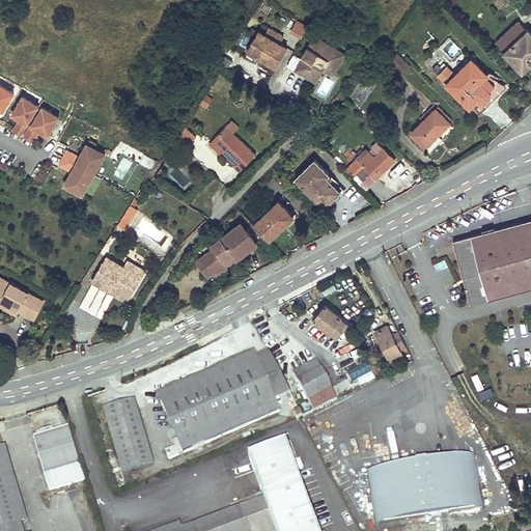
[(296,18),(289,30),(302,36),(308,24),(296,18)]
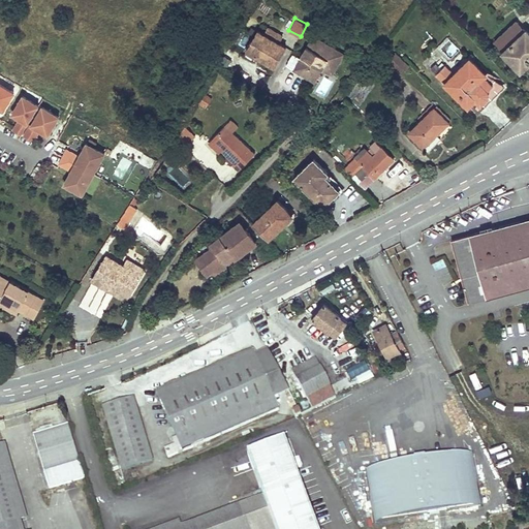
[(520,70),(528,61),(528,34),(525,30),(525,31),(516,23),(494,42),(503,52),(502,52),(520,70)]
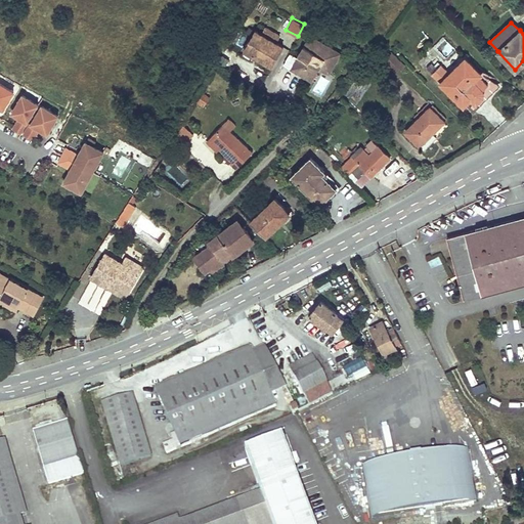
[(244,50),(272,66),(284,45),(276,41),(280,35),(266,26),(262,33),(256,29),(244,50)]
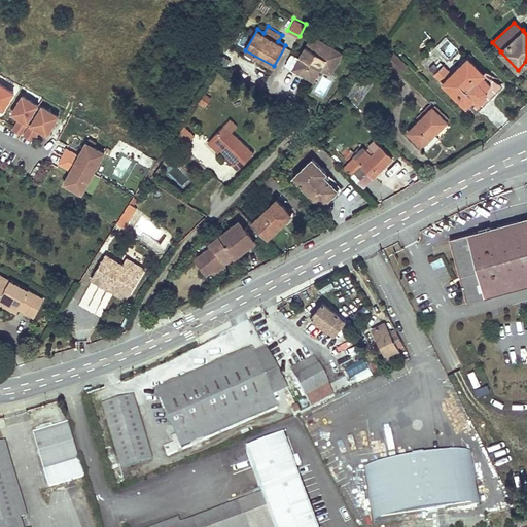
[(343,49),(312,34),(294,68),(303,72),(304,70),(308,72),(309,75),(315,78),(322,65),(326,57),(337,62),(343,49)]
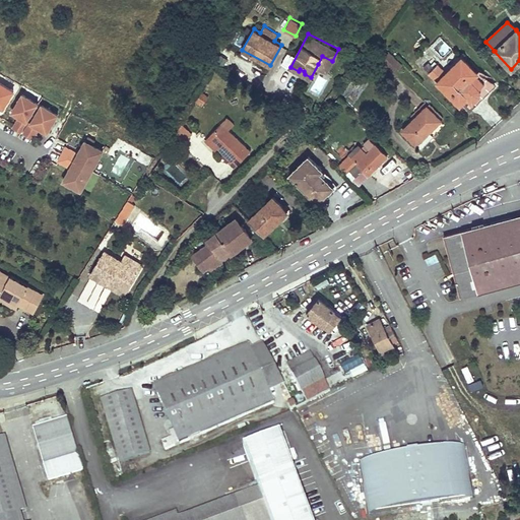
[(443,40),(435,47),(443,57),(451,50),(443,40)]
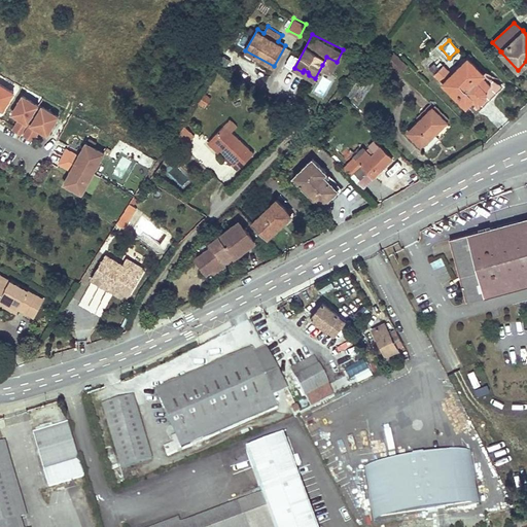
[(400,60),(393,53),(385,60),(393,68),(400,60)]
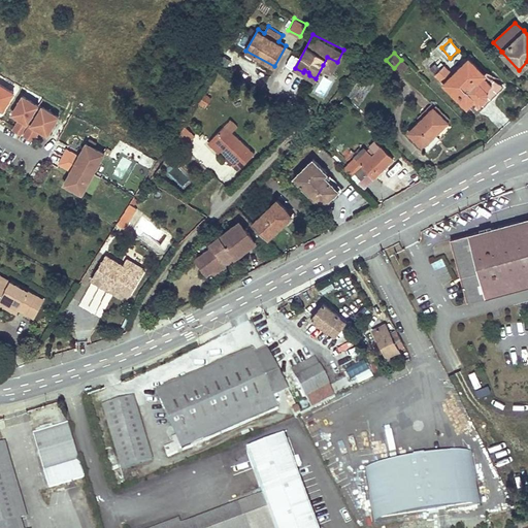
[(333,70),(337,62),(327,57),(323,65),(333,70)]
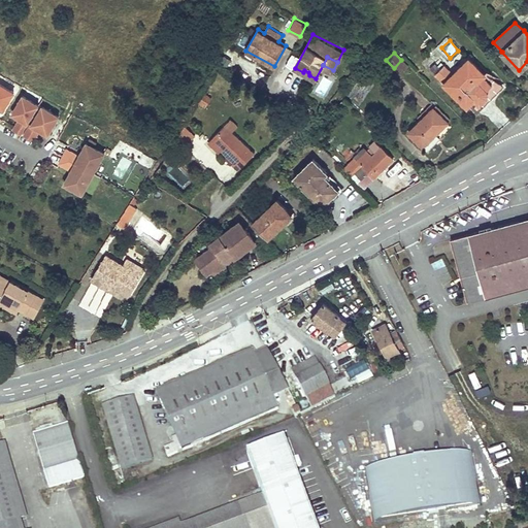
[(453,90),(454,89),(455,88),(460,93),(459,94),(469,103),(474,98),(479,103),(496,87),(469,59),(453,74),(444,65),(436,73),(453,90)]
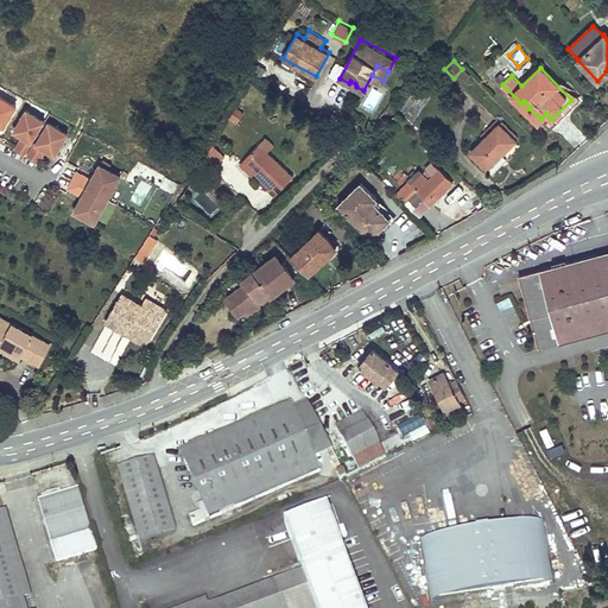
[(469,76),(462,69),(454,78),(460,84),(469,76)]
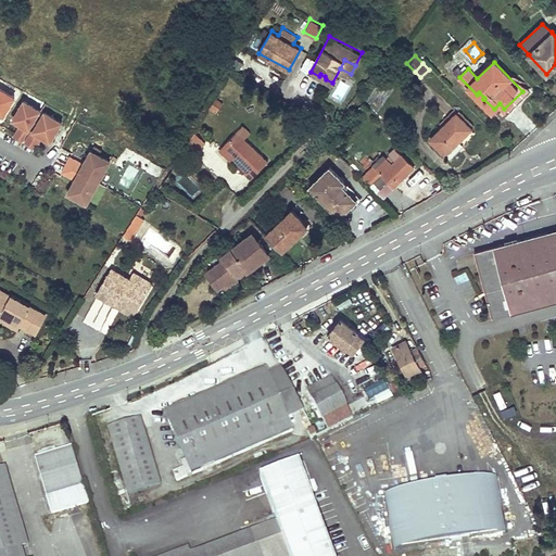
[(0,89),(0,115),(3,117),(14,99),(0,89)]
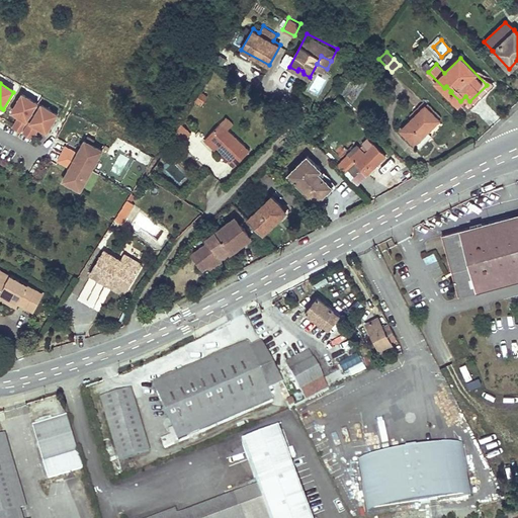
[(206,96),(199,91),(192,101),(200,105),(206,96)]
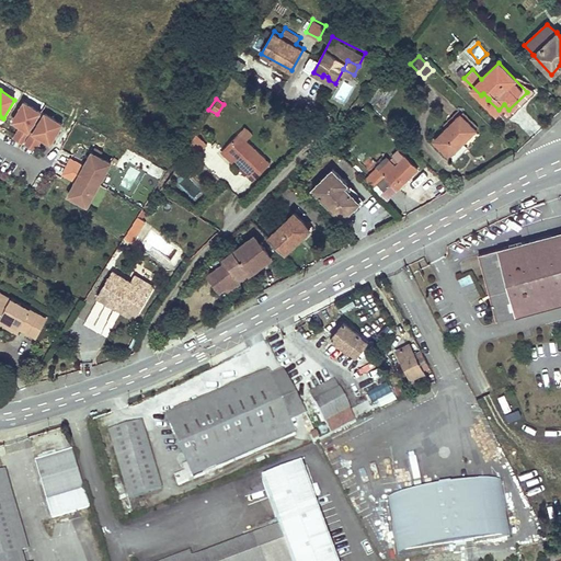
[(14,139),(22,144),(41,112),(23,102),(12,121),(22,126),(14,139)]
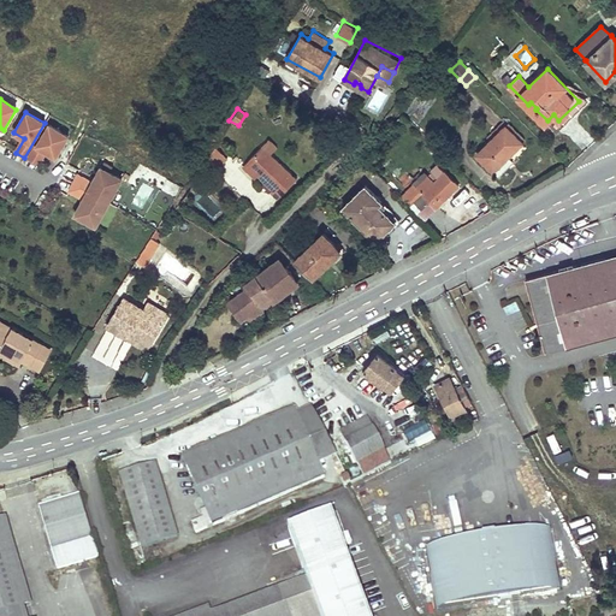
[(554,114),(548,120),(552,126),(558,120),(554,114)]
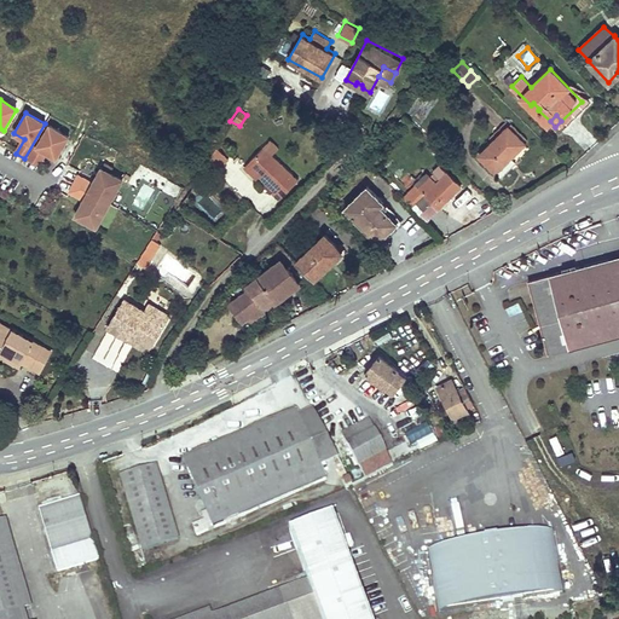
[(410,122),(406,119),(401,116),(395,123),(404,129),(410,122)]
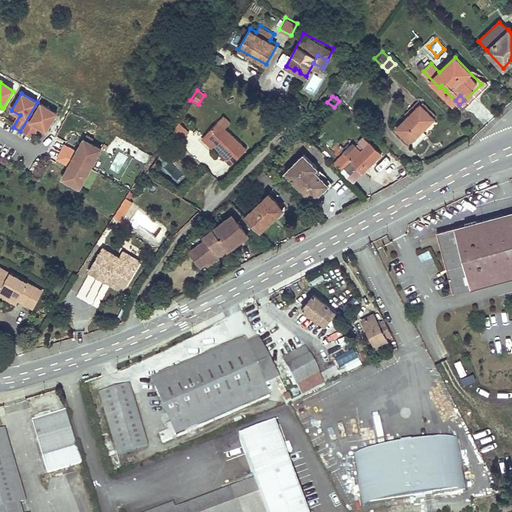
[(421,103),(417,100),(404,113),(407,116),(419,104),(421,103)]
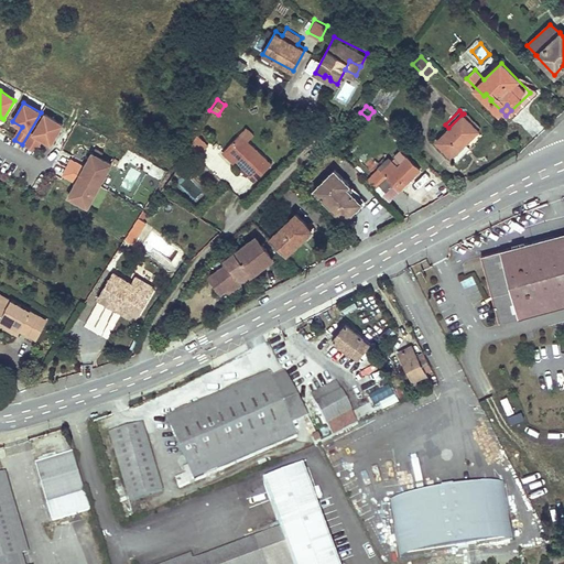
[(479,128),(464,112),(464,114),(462,115),(477,131),(479,128)]
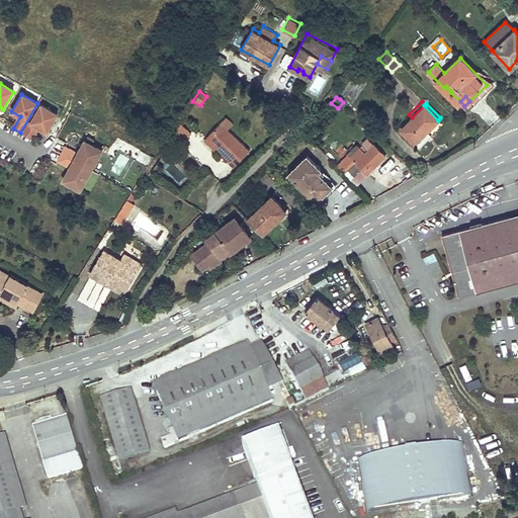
[(40,105),(23,134),(29,138),(36,126),(46,132),(57,114),(40,105)]
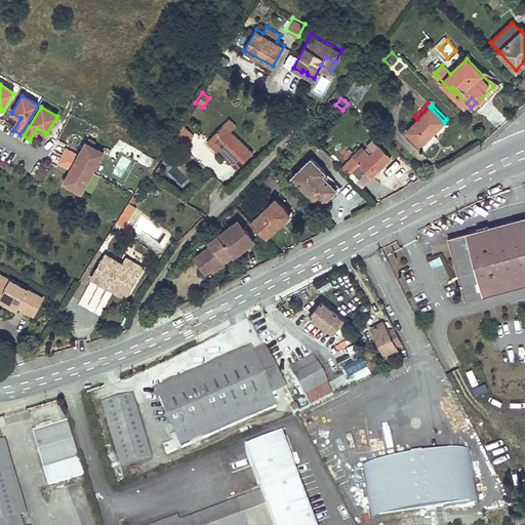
[(406,131),(412,138),(419,146),(444,122),(430,107),(417,119),(406,131)]
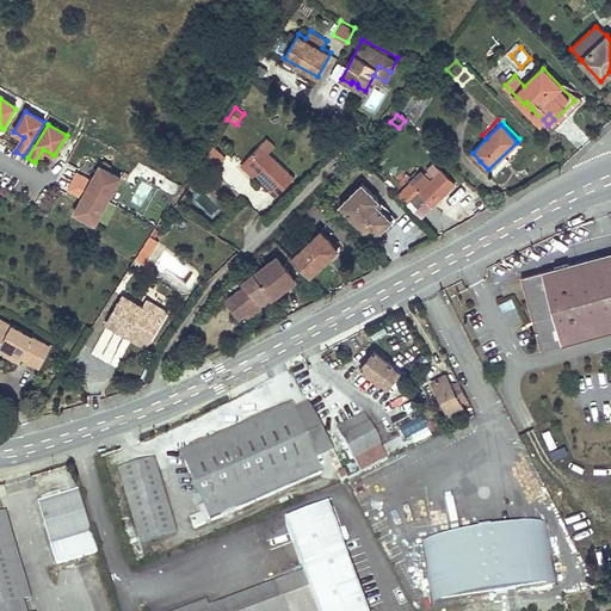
[(275,147),(265,139),(259,146),(267,154),(275,147)]
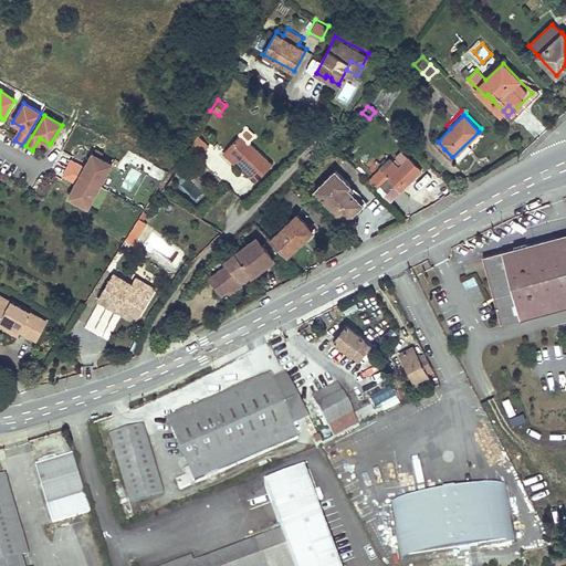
[(248,143),(240,135),(224,150),(236,160),(248,173),(244,175),(254,185),(272,166),(248,143)]
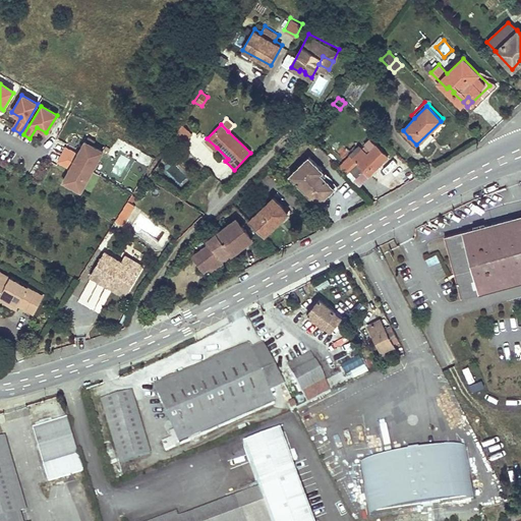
[(183,147),(192,134),(181,126),(172,138),(183,147)]
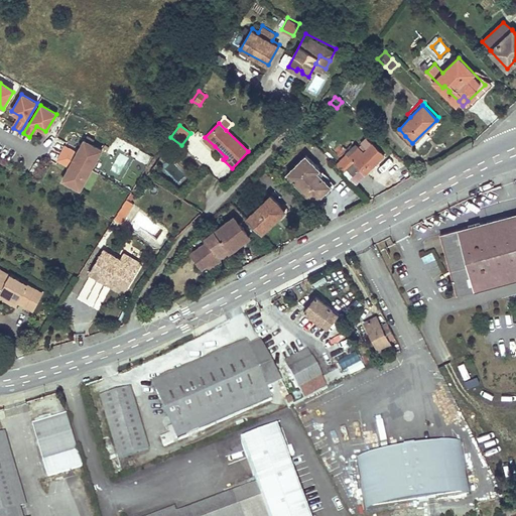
[(215,146),(205,137),(203,139),(213,149),(215,146)]
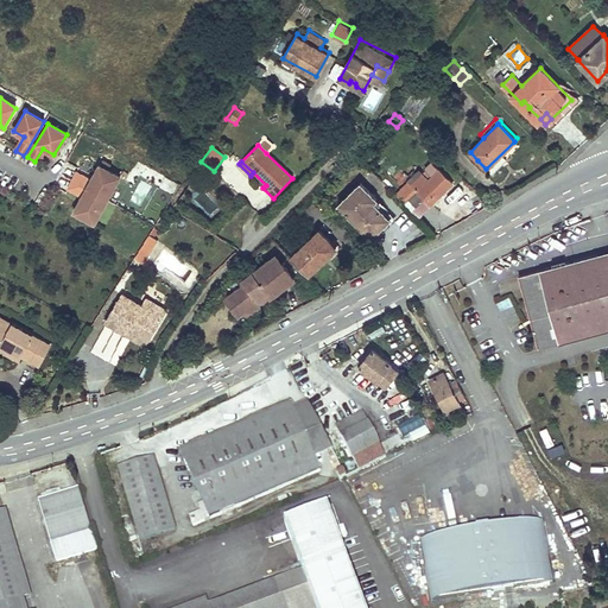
[(76,172),(71,181),(106,200),(119,176),(99,165),(90,179),(76,172)]
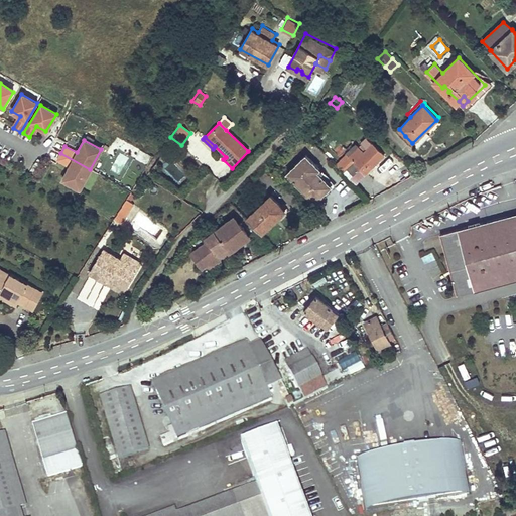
[(346,153),(335,164),(344,173),(355,163),(365,172),(383,155),(372,144),(363,152),(358,147),(349,155),(346,153)]
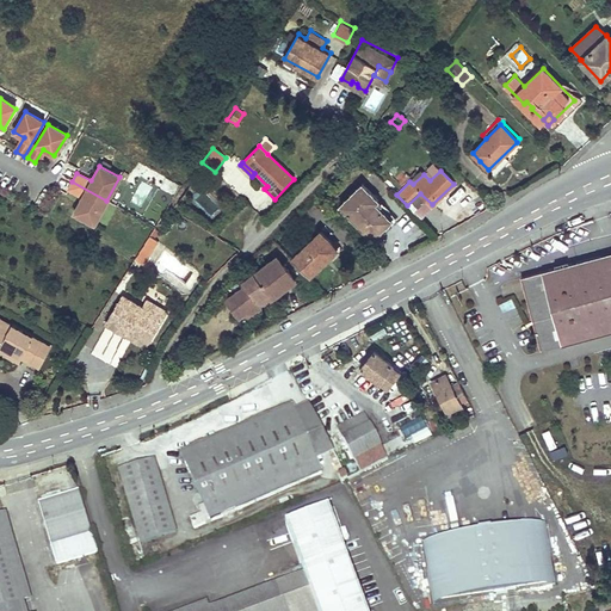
[(72,181),(67,190),(81,197),(73,213),(94,224),(106,201),(72,181)]
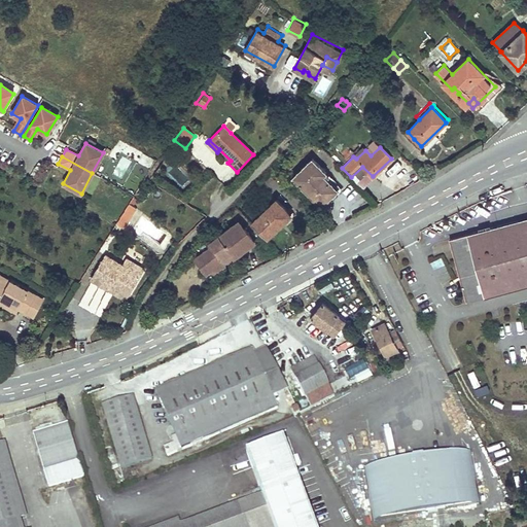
[(325,173),(318,166),(311,159),(293,176),(321,206),(338,189),(323,175),(325,173)]
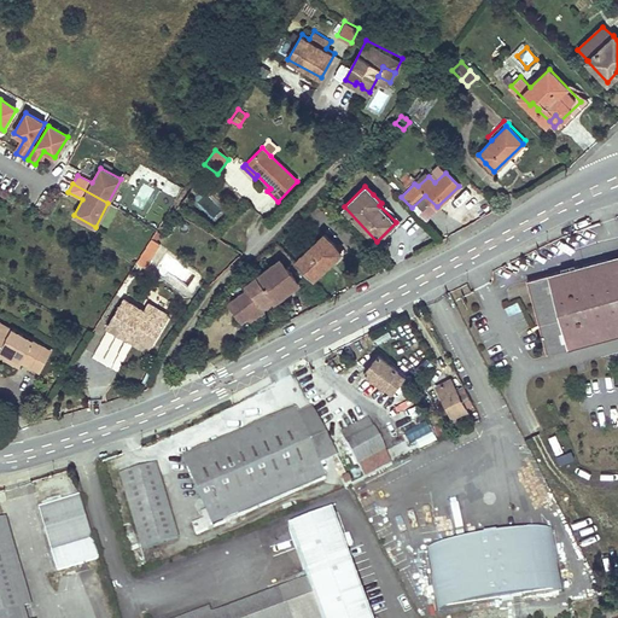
[(214,219),(222,209),(205,191),(196,200),(214,219)]
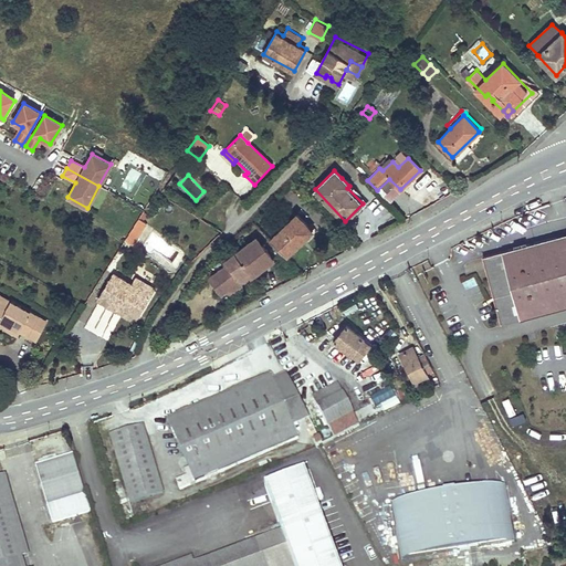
[(306,180),(302,176),(293,184),(297,188),(306,180)]
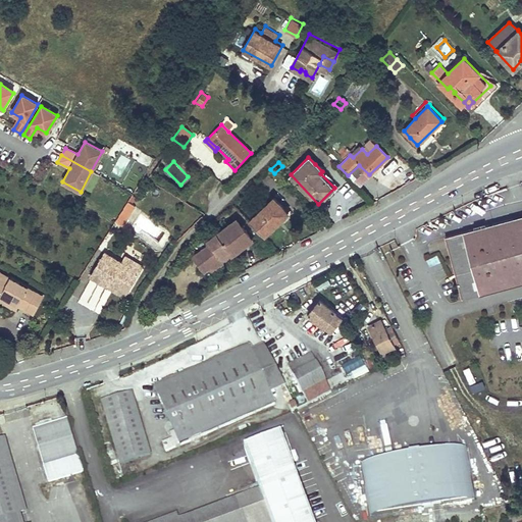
[(289,201),(291,198),(294,196),(286,189),(281,193),(289,201)]
